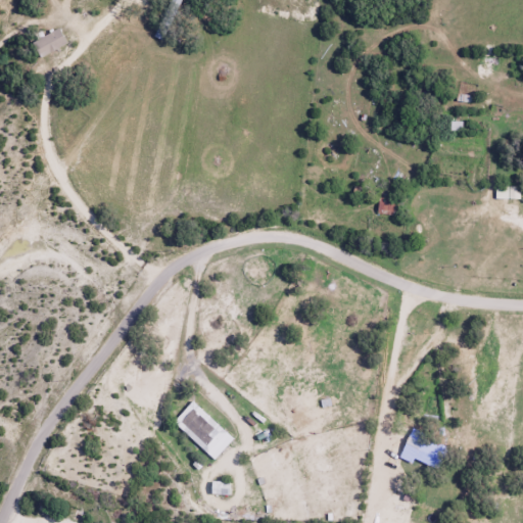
[(31,41),(37,58),(67,46),(60,30),(31,41)]
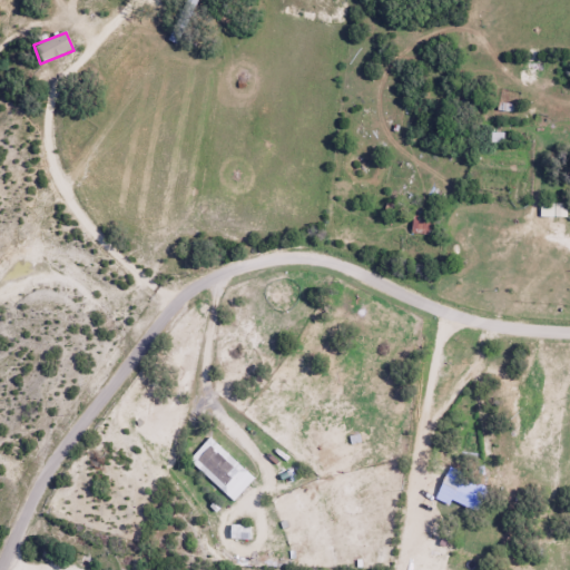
[(188,460),(232,501),(253,479),(209,438),(188,460)]
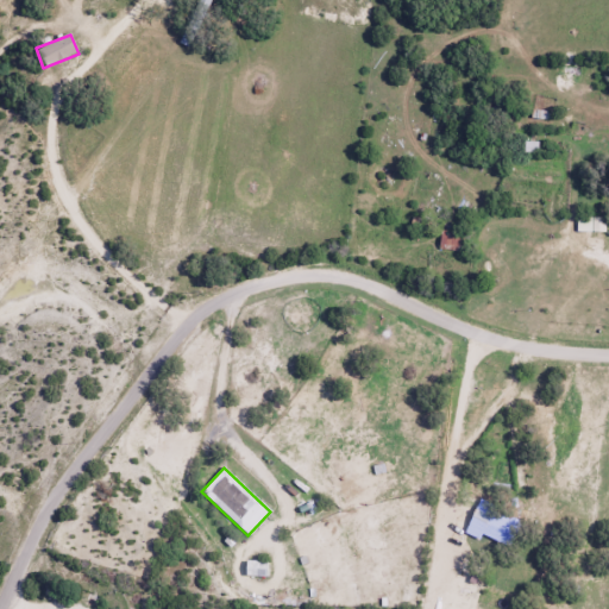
[(324,512),(319,498),(301,506),(305,518),(324,512)]
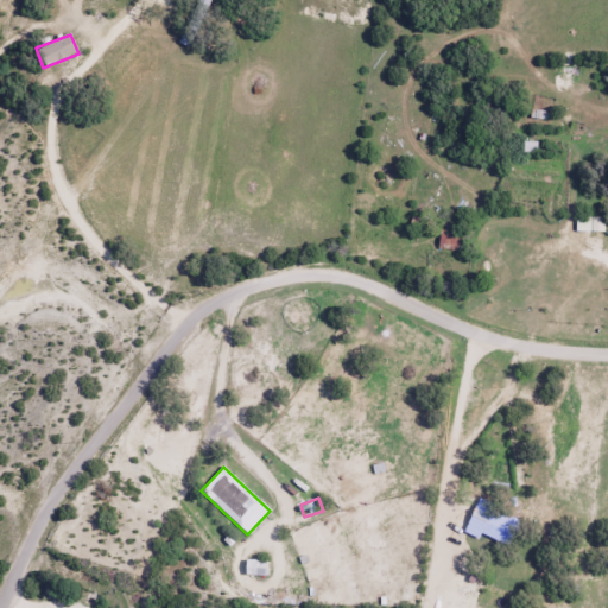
[(511,546),(520,514),(474,501),(466,533),(511,546)]
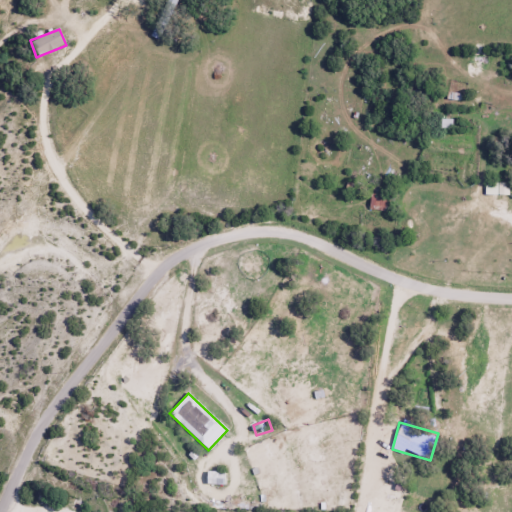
[(223,472),(206,472),(205,484),(223,485),(223,472)]
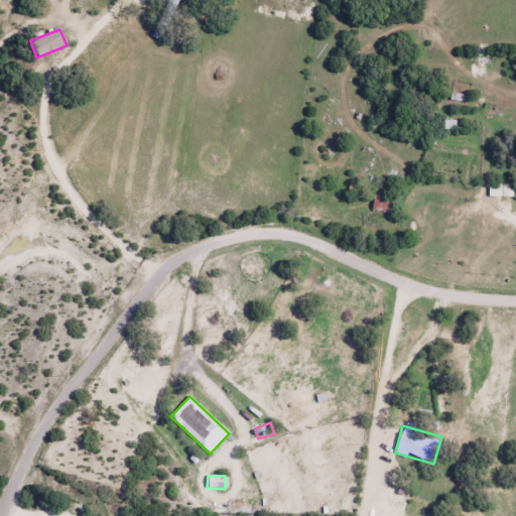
All buildings are outlined.
